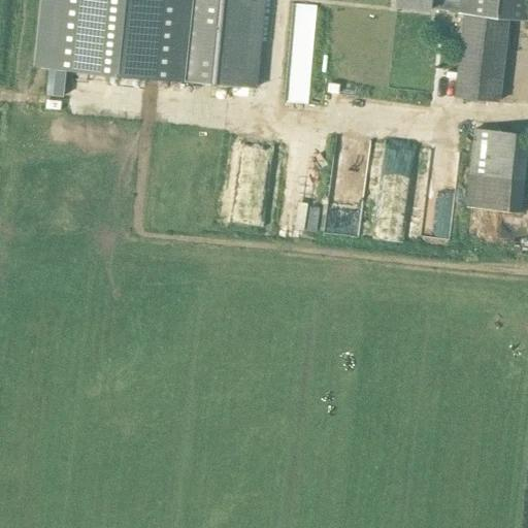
[(265,0),(40,0),(33,66),(257,89),(265,0)]
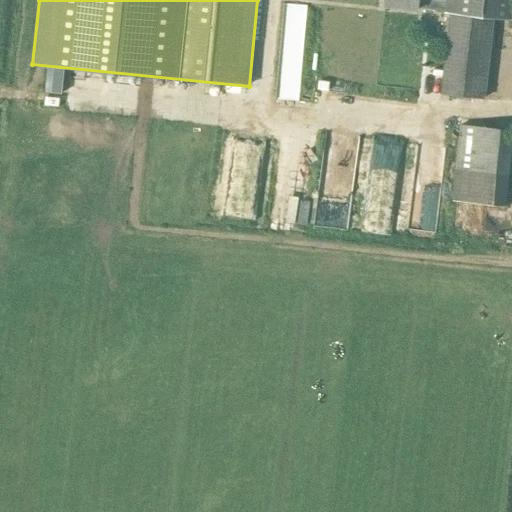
[(385,0),(384,5),(417,9),(443,12),(444,0),(385,0)]
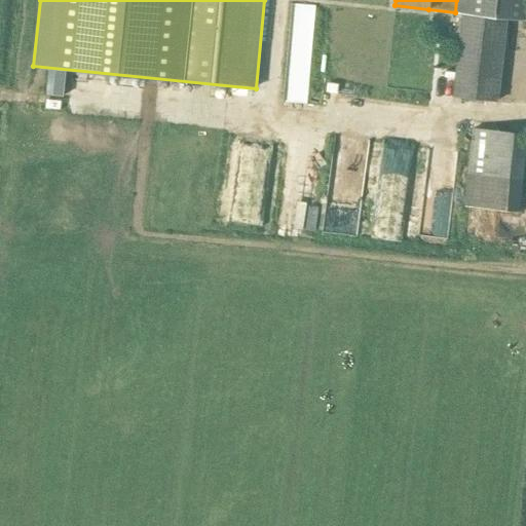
[(498,101),(509,20),(525,21),(525,0),(456,0),(455,12),(455,13),(460,14),(452,96),(498,101)]
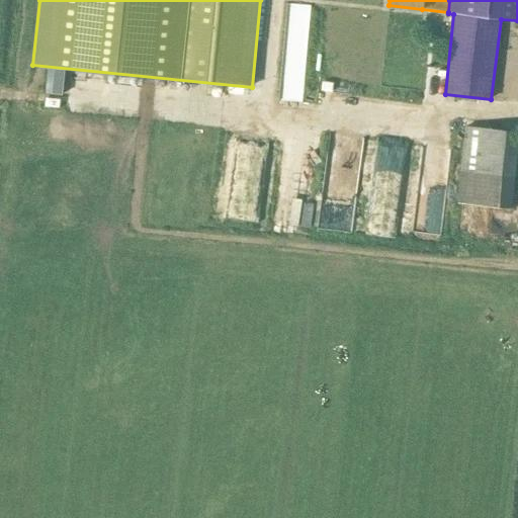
[(457,203),(512,208),(517,142),(517,131),(464,126),(457,203)]
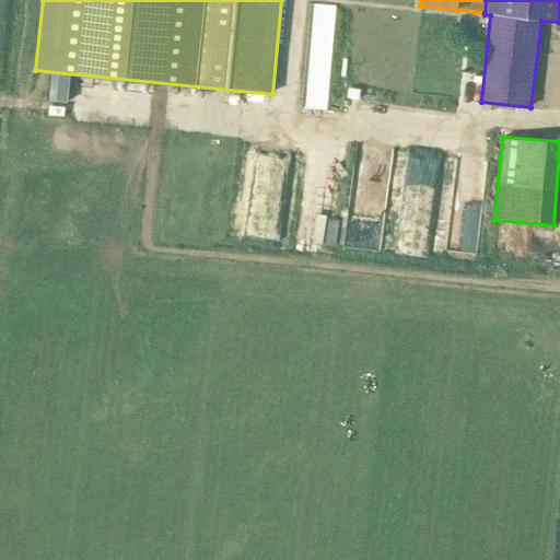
[(343,246),(380,249),(388,151),(352,149),(343,246)]
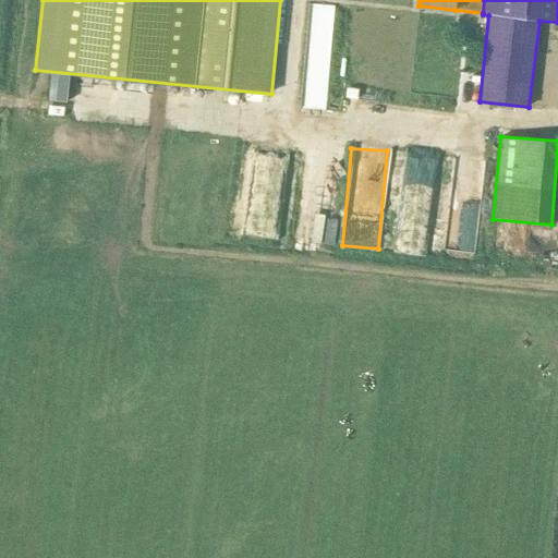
[(278,239),(287,156),(250,153),(242,235),(278,239)]
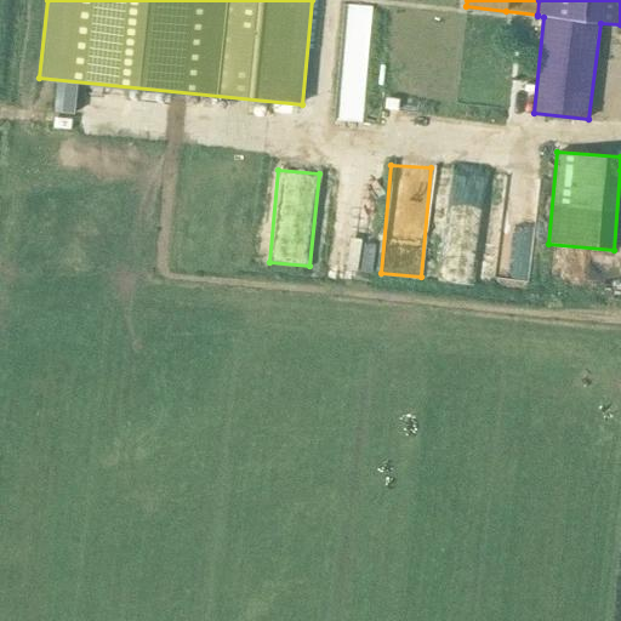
[(439,279),(468,283),(479,193),(450,189),(439,279)]
